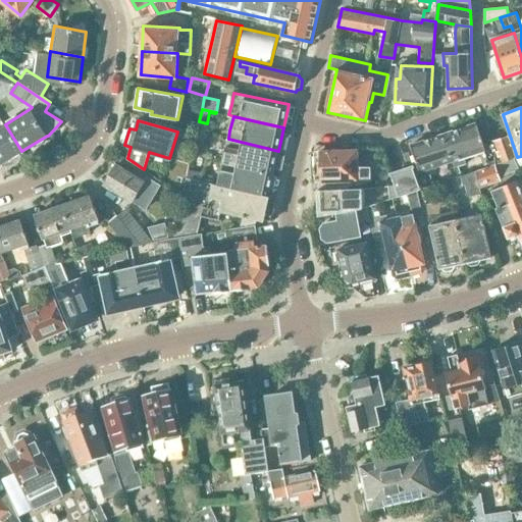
[(476,123),(444,135),(455,167),(459,166),(466,163),(464,158),(485,151),(491,166),(515,158),(517,157),(510,136),(494,141),(492,136),(482,140),(476,123)]
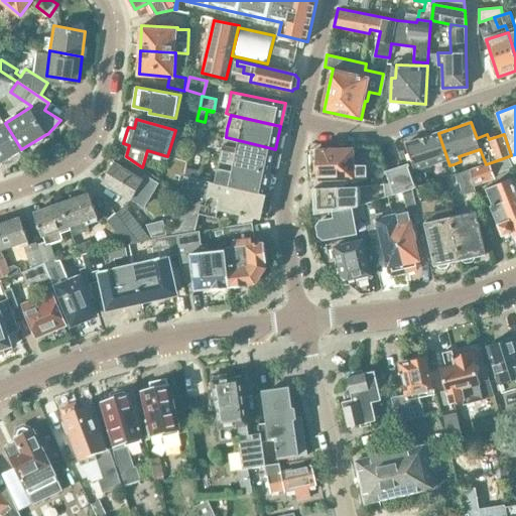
[(0,161),(21,149),(5,123),(0,126),(0,161)]
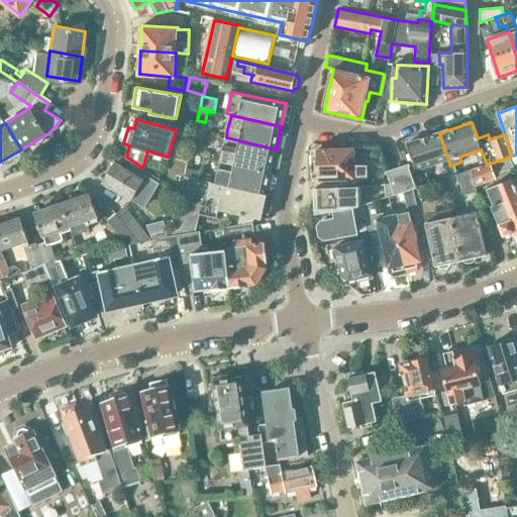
[(416,172),(448,161),(439,133),(407,143),(416,172)]
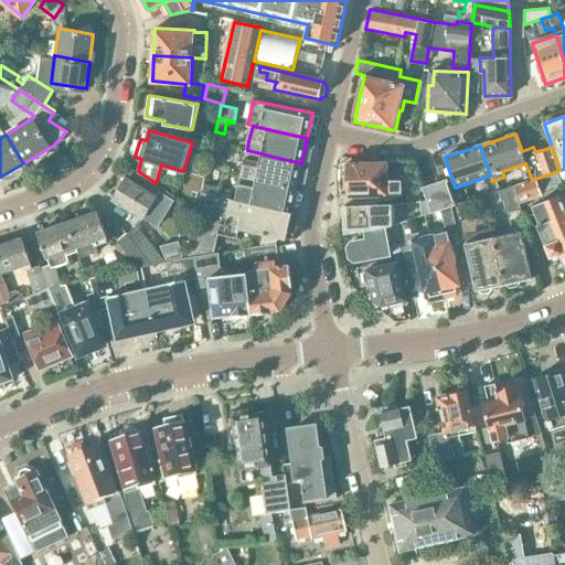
[(309,166),(301,163),(247,150),(245,159),(242,177),(296,189),(297,183),(305,184),(309,166)]
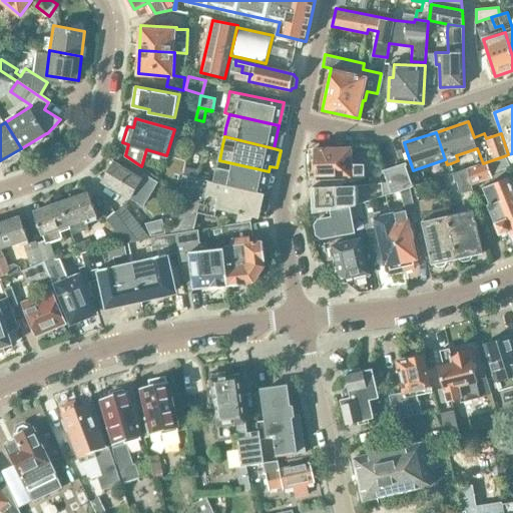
[(200,138),(190,137),(188,148),(198,151),(200,138)]
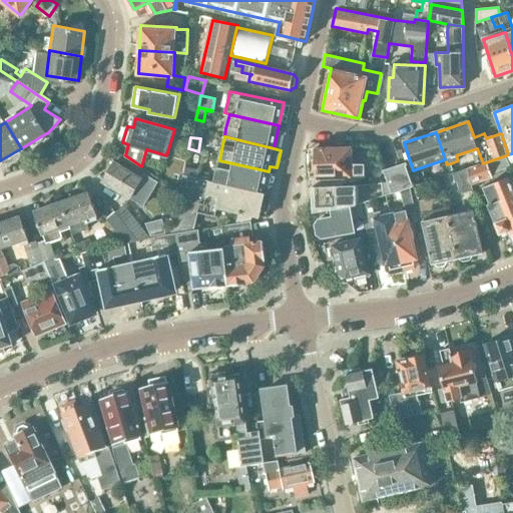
[(316,178),(317,178),(341,177),(342,185),(356,185),(356,177),(365,177),(365,163),(353,164),(352,152),(331,152),(331,147),(315,148),(315,152),(311,152),(311,167),(316,167),(316,178)]
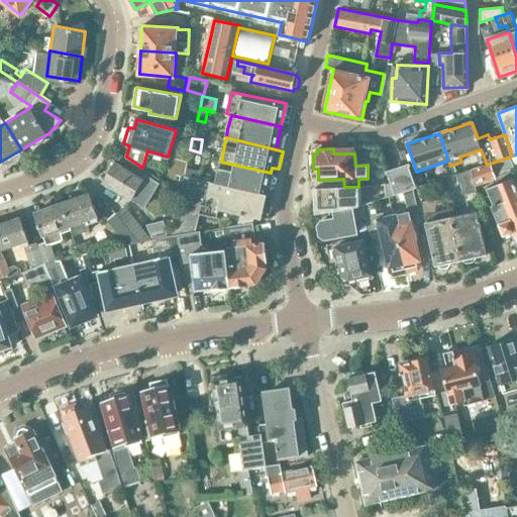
[(181,192),(181,194),(185,176),(184,176),(187,162),(170,157),(163,180),(169,185),(181,192)]
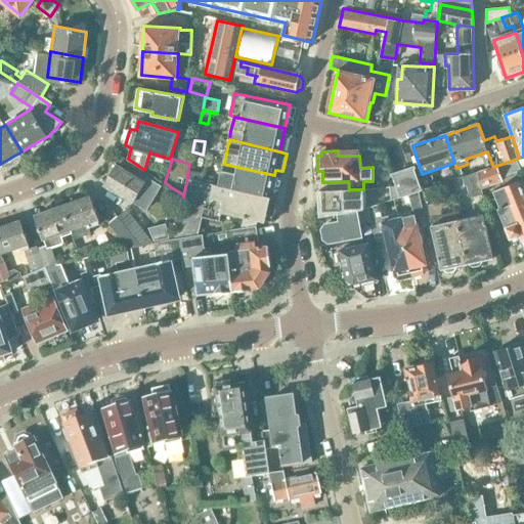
[(478,172),(482,188),(503,180),(501,178),(521,170),(517,159),(493,167),(478,172)]
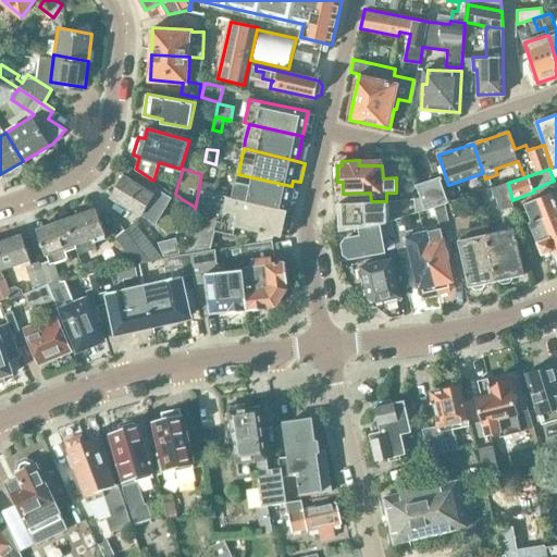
[(296,187),(292,186),(238,174),(237,181),(233,197),(286,211),(287,205),(292,206),(296,202),(298,192),(296,187)]
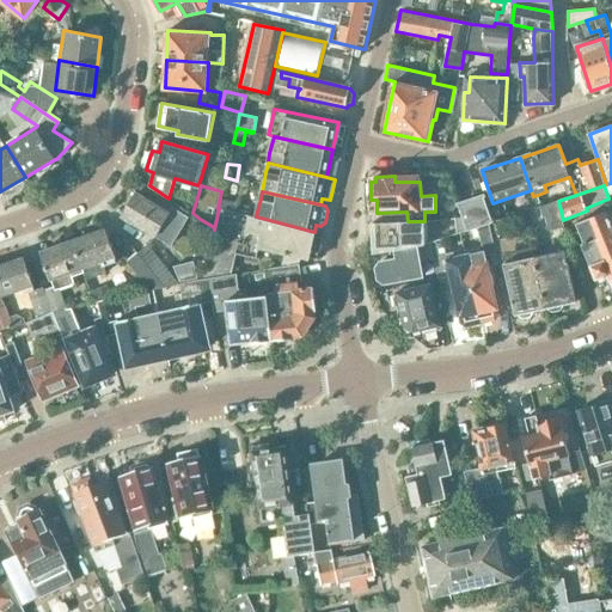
[(475,193),(457,197),(459,204),(464,218),(469,230),(478,227),(490,222),(508,216),(505,204),(489,210),(484,196),(481,197),(475,193)]
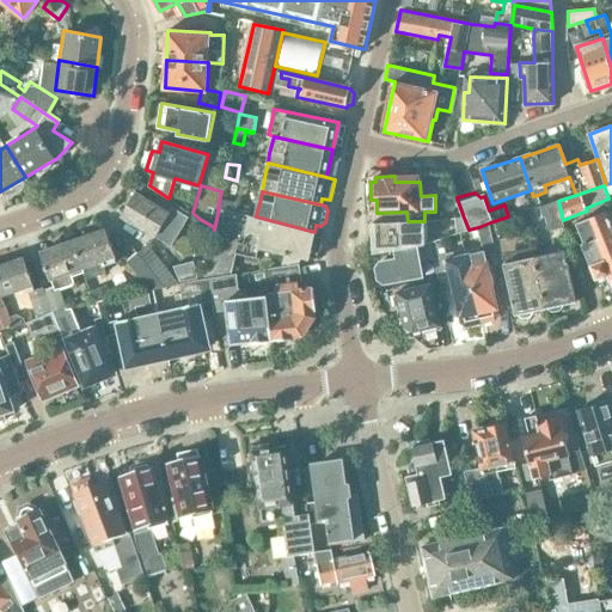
[(157,196),(152,203),(136,194),(122,218),(154,237),(169,214),(175,203),(170,200),(169,202),(157,196)]
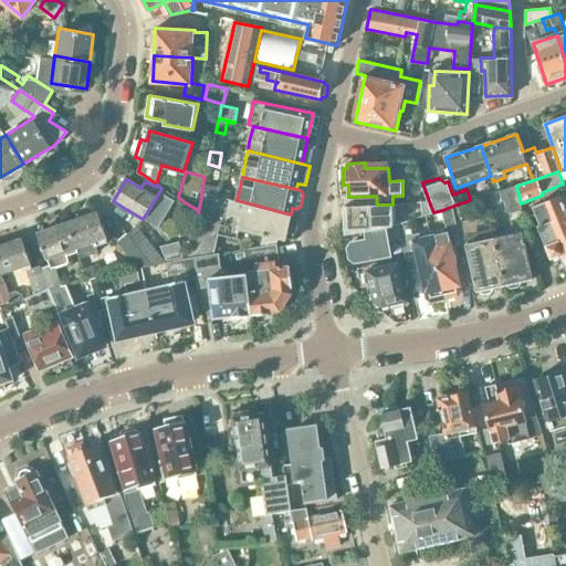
[(486,196),(489,210),(498,209),(499,210),(506,209),(507,212),(522,210),(521,203),(516,186),(511,187),(494,192),(486,196)]
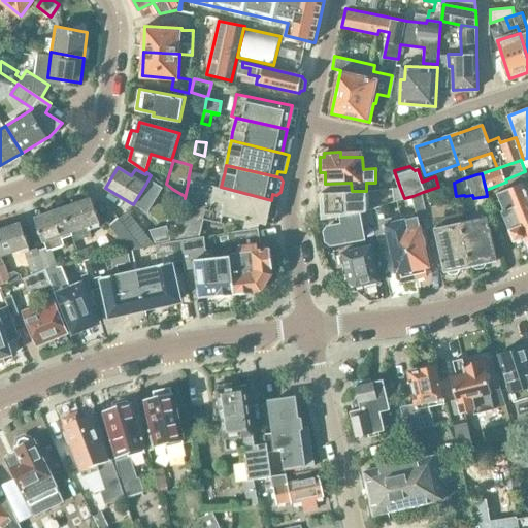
[(185,198),(174,240),(156,244),(179,240),(204,237),(204,235),(199,236),(203,219),(221,222),(223,215),(244,219),(243,230),(258,228),(259,222),(268,224),(268,222),(274,223),(278,204),(270,203),(271,200),(221,187),(216,187),(189,179),(185,198)]
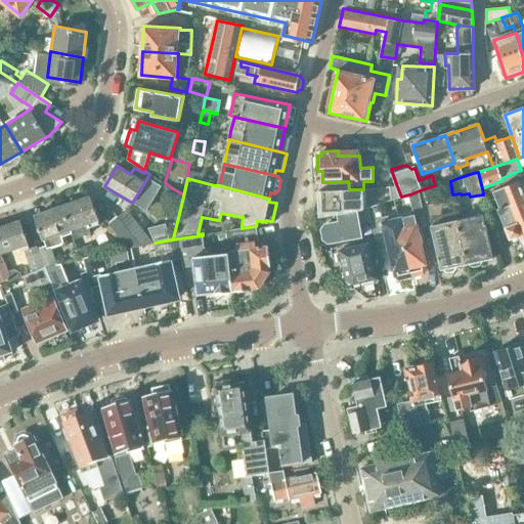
[(364,209),(363,189),(349,189),(348,181),(323,182),(323,191),(318,191),(319,217),(335,214),(336,221),(370,215),(369,208),(364,209)]
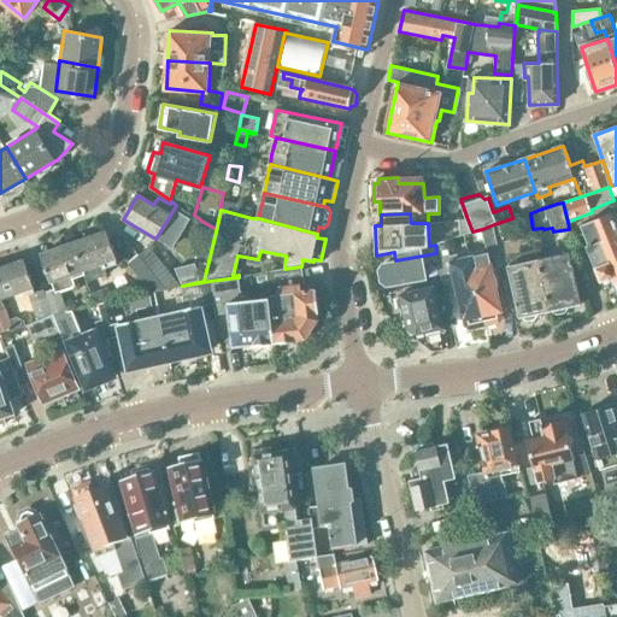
[(616,228),(611,213),(582,225),(591,244),(588,245),(601,280),(612,275),(616,286),(616,228)]
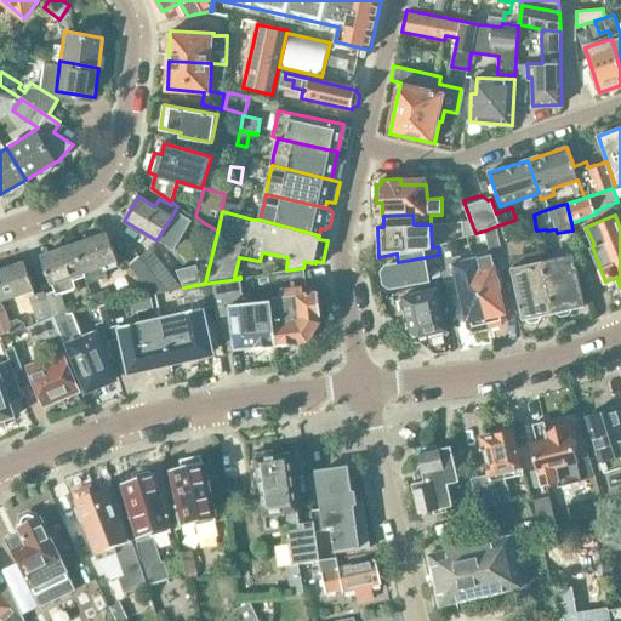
[(471,221),(463,221),(463,238),(465,237),(468,235),(476,233),(471,221)]
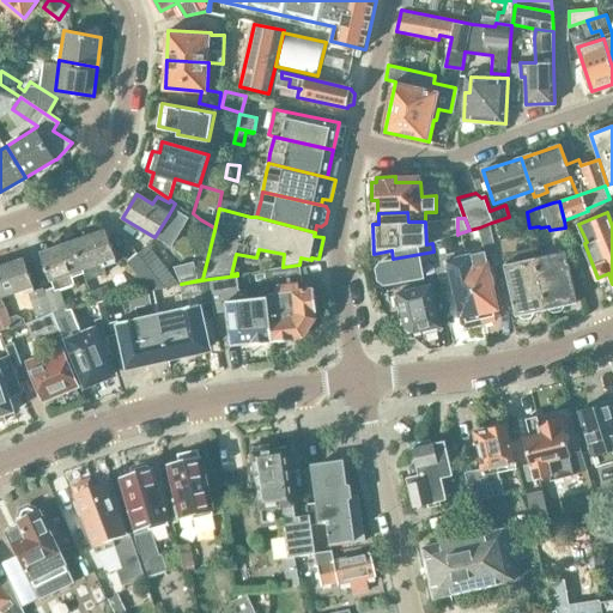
[(491,223),(479,228),(483,242),(495,240),(491,223)]
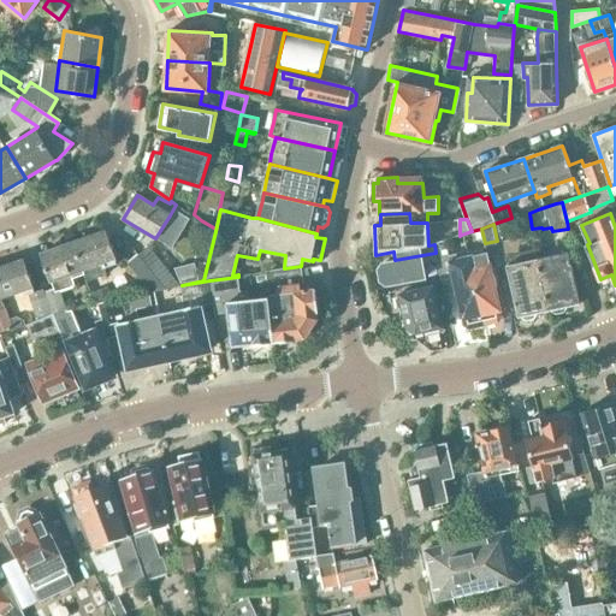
[(73,242),(88,280),(107,274),(106,267),(117,264),(116,260),(106,231),(73,242)]
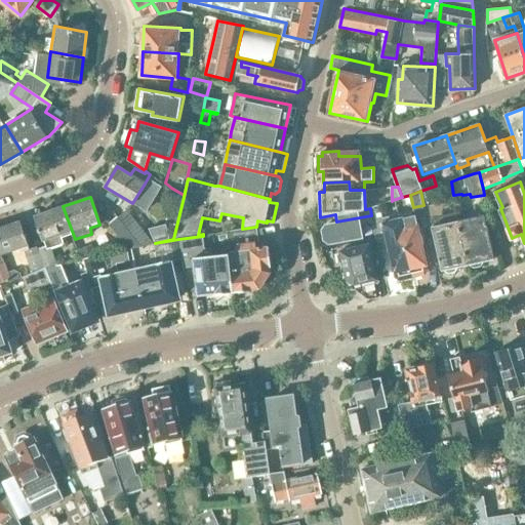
[(372,221),(375,238),(387,236),(388,240),(387,244),(388,250),(390,252),(395,276),(400,279),(412,277),(401,218),(399,218),(398,213),(382,217),(380,205),(370,208),(371,215),(372,221)]
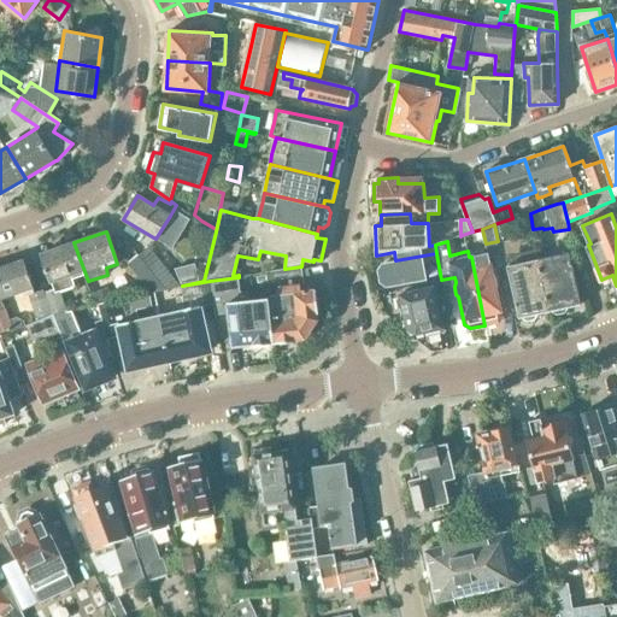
[(53,315),(54,315),(62,312),(66,310),(60,291),(75,285),(74,278),(84,275),(74,242),(42,254),(53,283),(54,282),(57,291),(46,293),(45,289),(43,289),(53,315)]
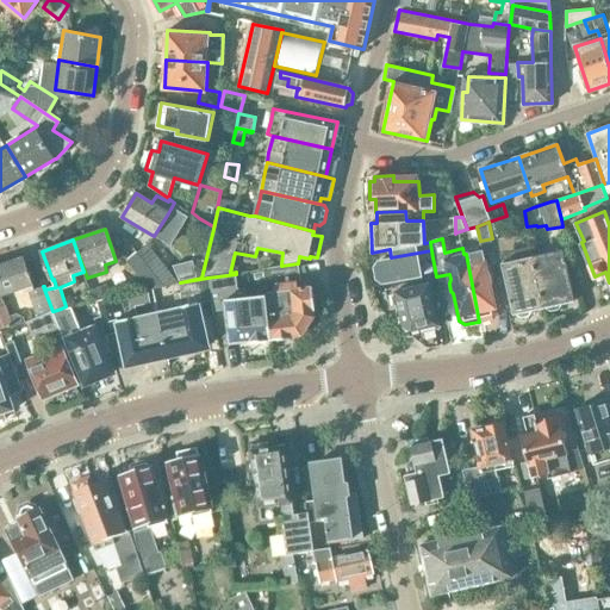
[(136,253),(162,285),(178,281),(148,243),(136,253)]
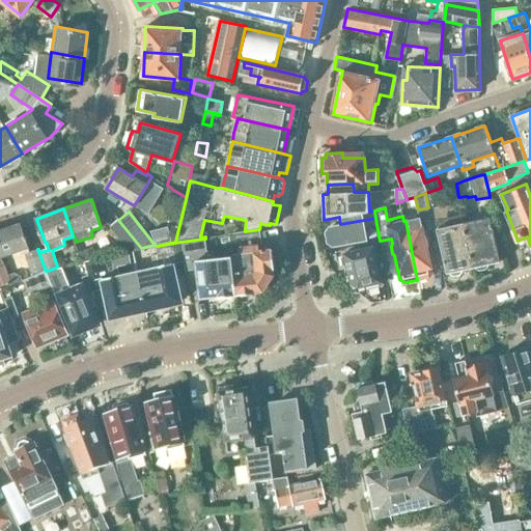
[(421,217),(406,221),(417,280),(429,277),(432,272),(427,249),(428,246),(427,239),(424,236),(421,217)]
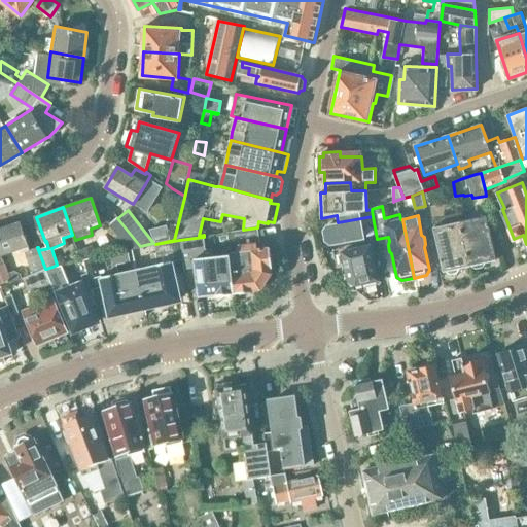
[(374,222),(373,216),(338,222),(329,224),(325,231),(327,240),(331,243),(364,236),(362,225),(374,222)]
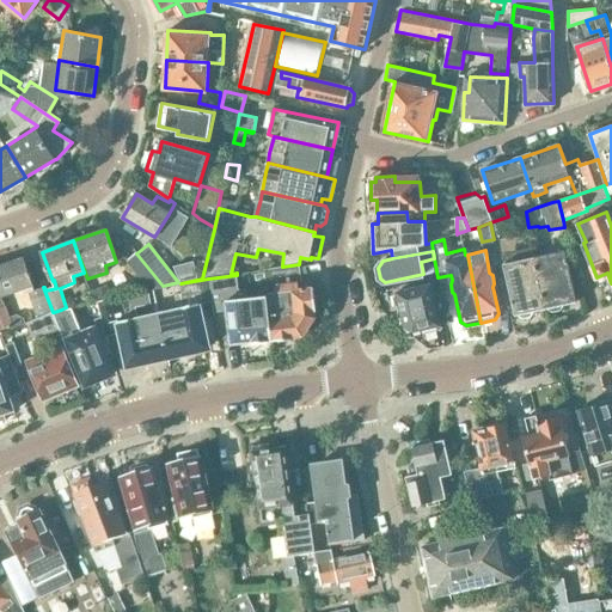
[(534,257),(545,308),(548,307),(554,312),(561,310),(565,304),(576,301),(564,251),(534,257)]
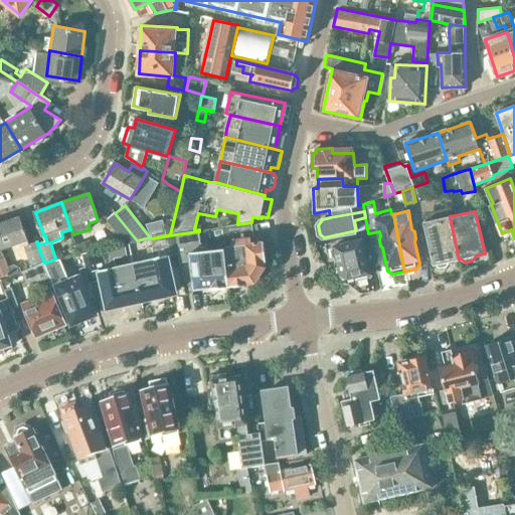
[(125,243),(137,240),(115,213),(107,220),(125,243)]
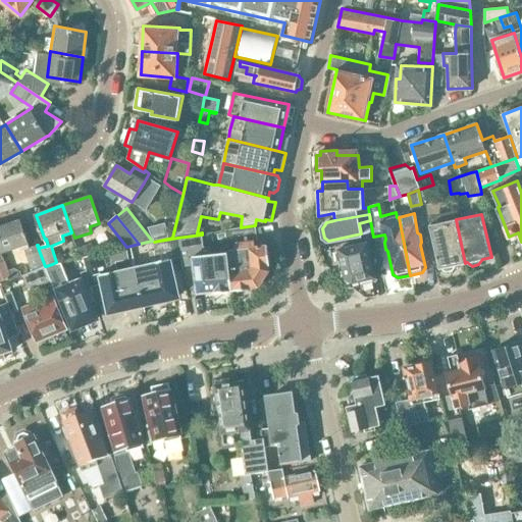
[(0,249),(2,255),(3,254),(29,245),(20,219),(0,226),(0,249)]
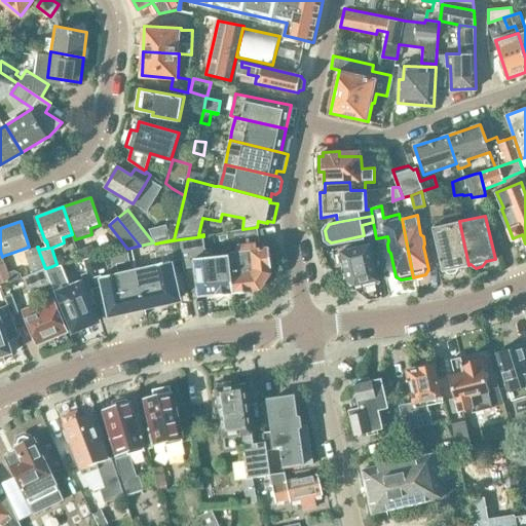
[(460,267),(468,265),(459,221),(434,227),(443,270),(445,270),(449,273),(458,271),(460,267)]
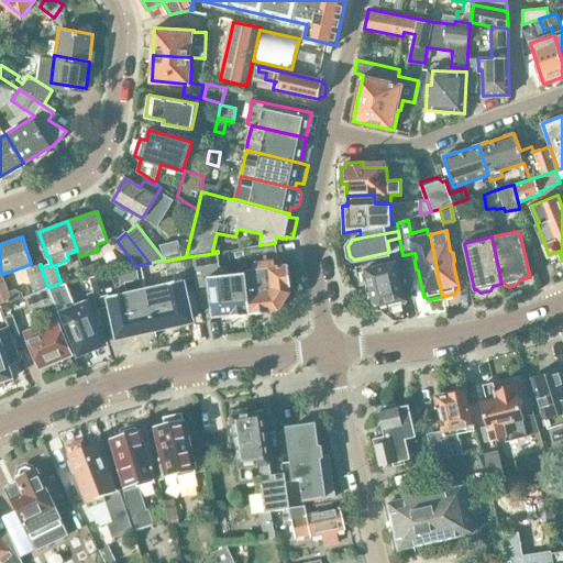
[(178,240),(159,244),(166,258),(183,255),(178,240)]
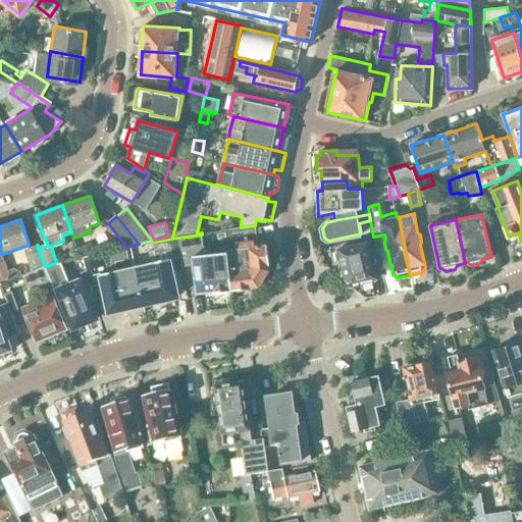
[(227,252),(232,290),(237,290),(240,292),(246,291),(249,288),(253,288),(253,286),(255,285),(256,284),(259,286),(270,271),(268,269),(268,264),(269,263),(268,245),(256,246),(255,241),(258,241),(255,225),(241,227),(225,229),(226,239),(237,238),(238,242),(239,249),(227,250),(227,252)]
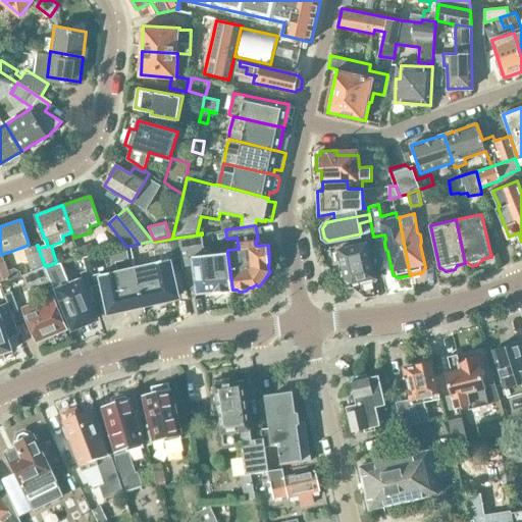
[(205,247),(202,235),(177,238),(180,258),(194,256),(198,292),(212,291),(212,292),(215,292),(219,294),(226,293),(229,290),(232,290),(227,252),(211,254),(210,246),(205,247)]
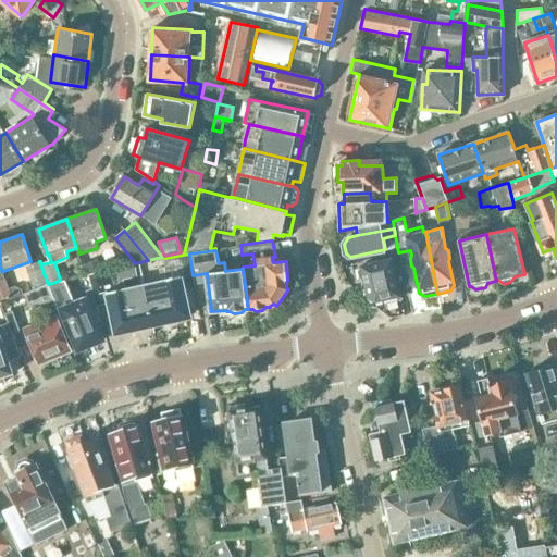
[(400,263),(398,252),(392,254),(393,259),(361,265),(368,295),(375,301),(383,300),(387,302),(397,300),(400,294),(394,264),(400,263)]
